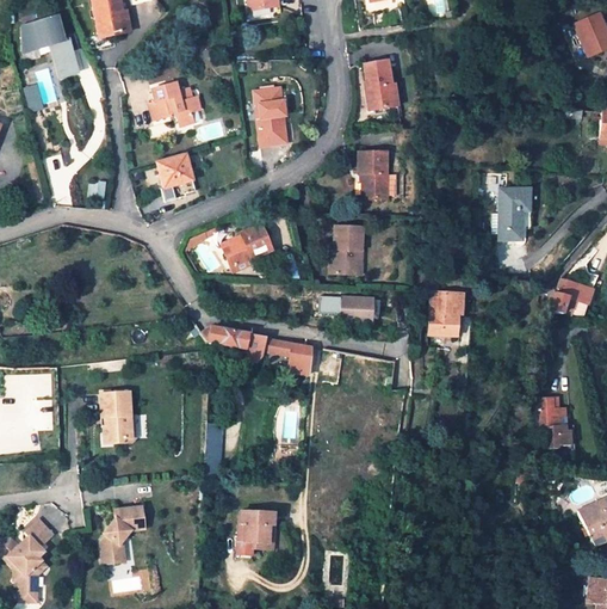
[(95,0),(104,37),(124,32),(121,13),(124,13),(121,0),(95,0)]
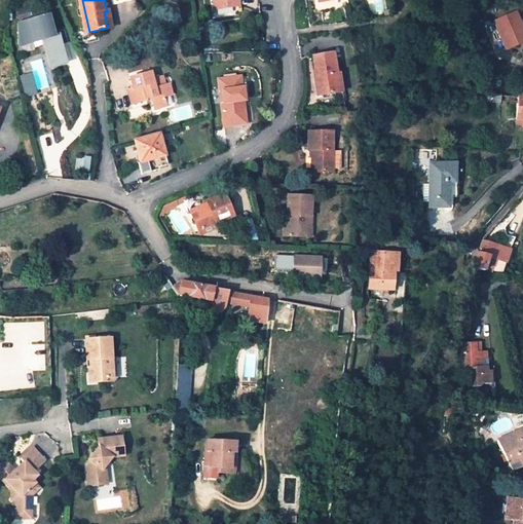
[(377,0),(378,9),(386,8),(385,0),(377,0)]
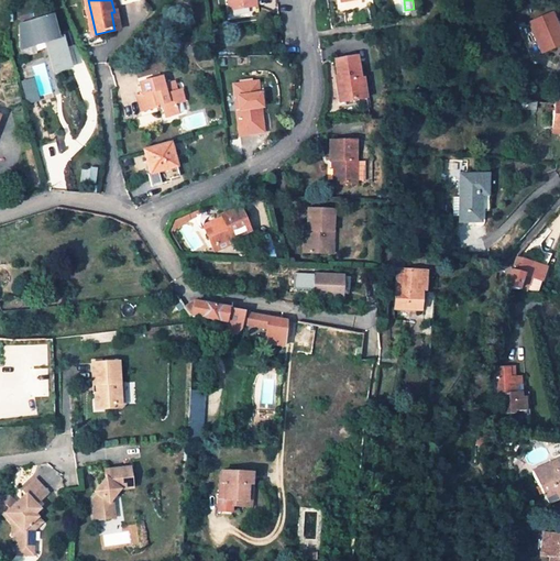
[(546,48),(559,42),(559,24),(553,10),(533,19),(546,48)]
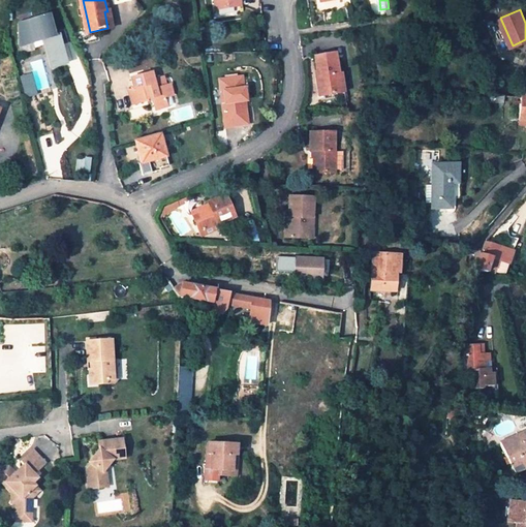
[(104,11),(107,28),(114,27),(110,10),(107,11),(104,11)]
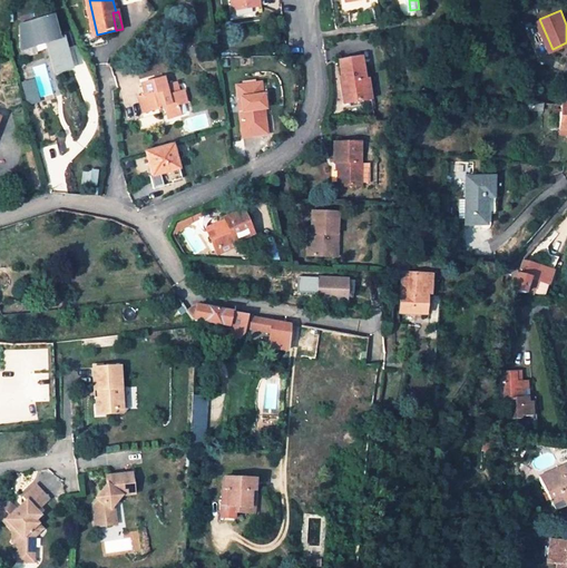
[(57,12),(23,20),(23,47),(39,42),(37,37),(50,33),(51,39),(49,39),(56,70),(71,67),(65,36),(61,37),(60,31),(61,31),(57,12)]
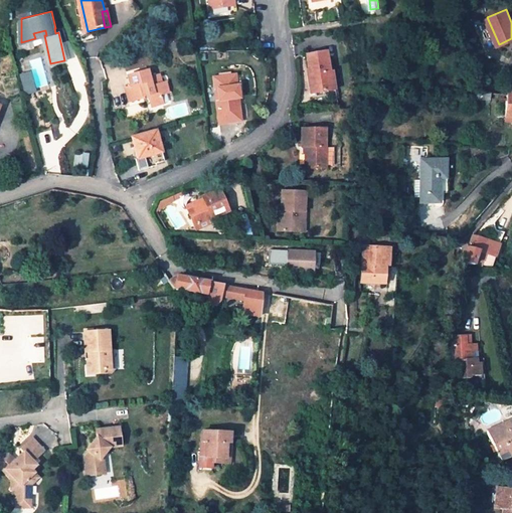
[(334,88),(332,78),(336,78),(334,62),(330,63),(329,50),(310,53),(312,67),(315,66),(315,71),(311,71),(314,91),(334,88)]
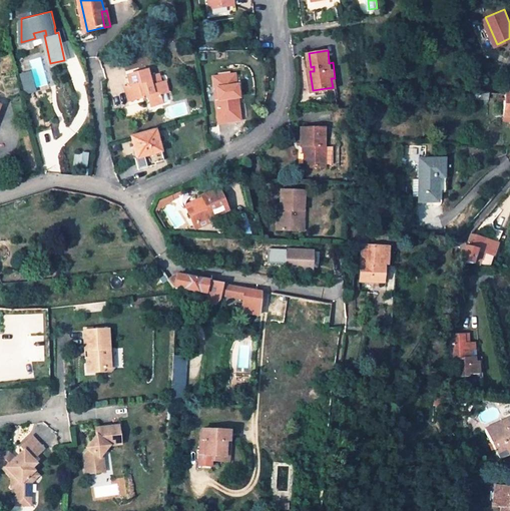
[(146,93),(150,92),(154,104),(165,100),(163,92),(171,90),(168,80),(163,81),(161,73),(152,76),(149,68),(129,74),(132,84),(128,85),(132,99),(146,95),(146,93)]
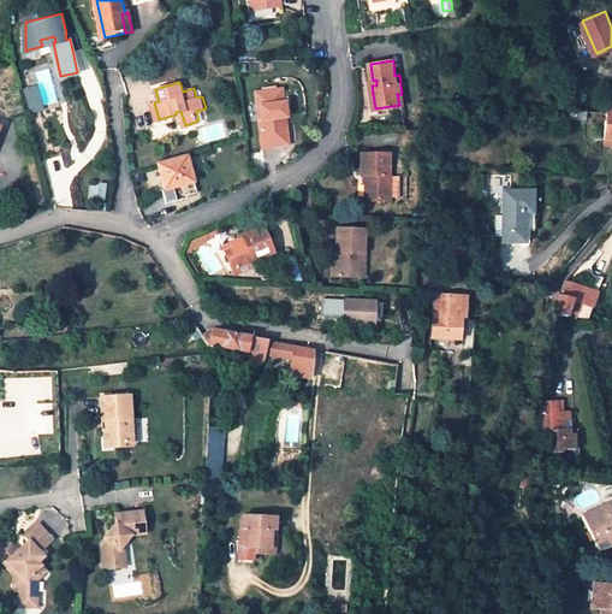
[(287,116),(281,116),(278,88),(257,90),(263,145),(290,141),(287,116)]
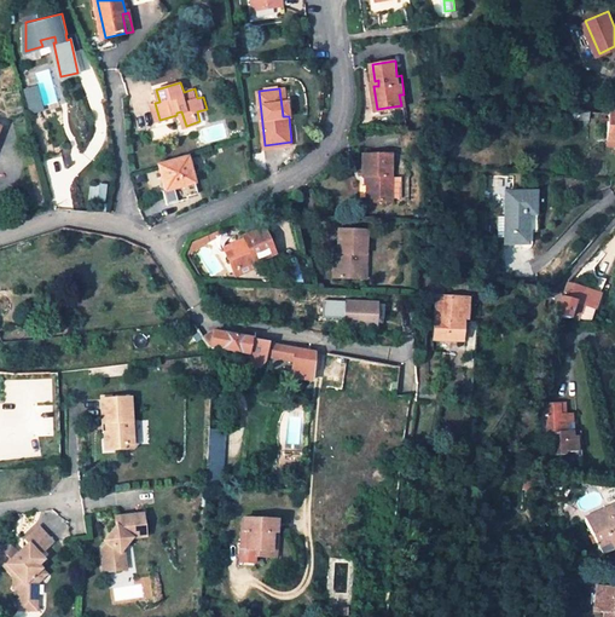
[(40,90),(29,92),(35,115),(46,111),(40,90)]
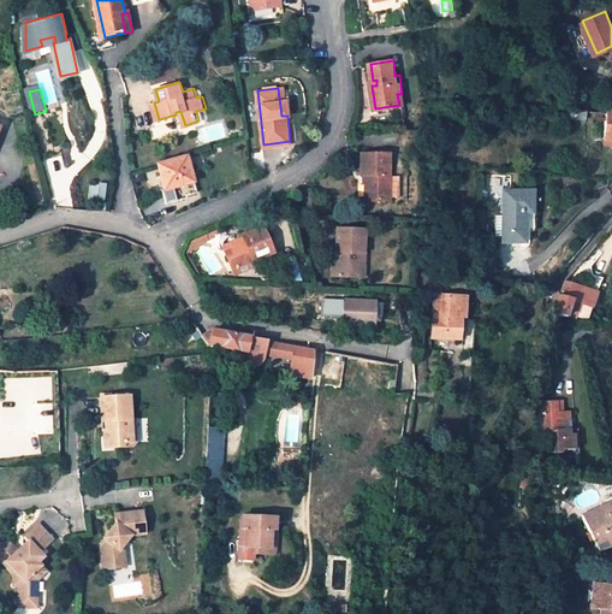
[(392,152),(363,153),(363,175),(369,175),(369,181),(369,198),(391,198),(392,152)]
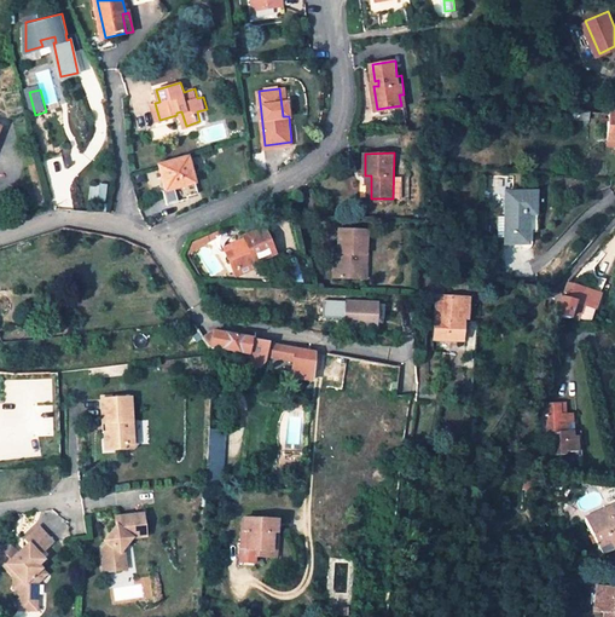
[(161,162),(169,189),(197,180),(195,172),(190,155),(161,162)]
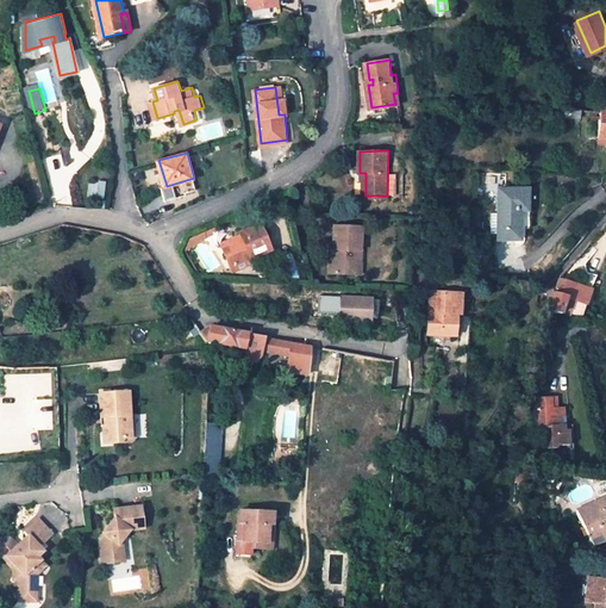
[(194,178),(197,184),(201,181),(197,167),(192,169),(194,178)]
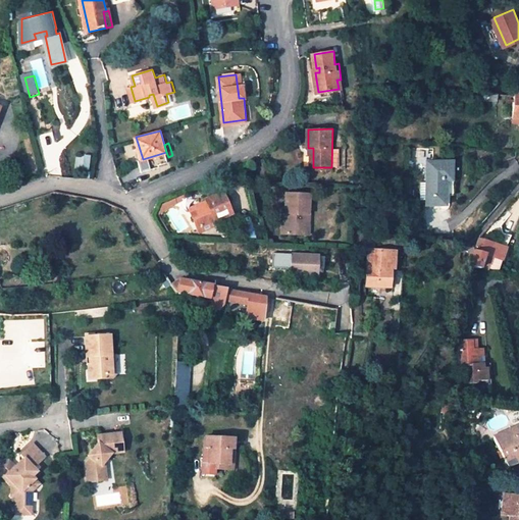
[(169,162),(168,157),(166,152),(143,159),(146,169),(169,162)]
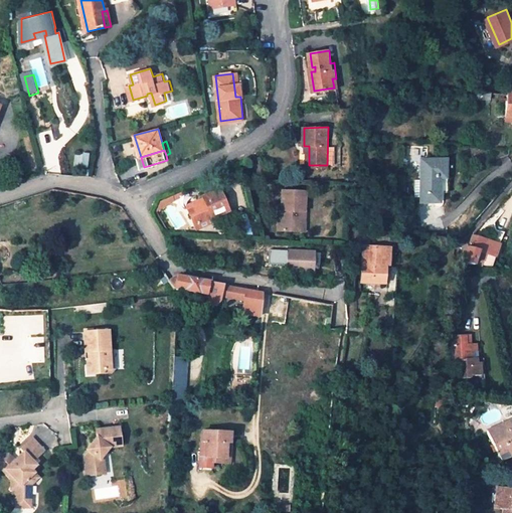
[(423,200),(441,200),(441,189),(442,176),(447,176),(447,158),(424,157),(423,200)]
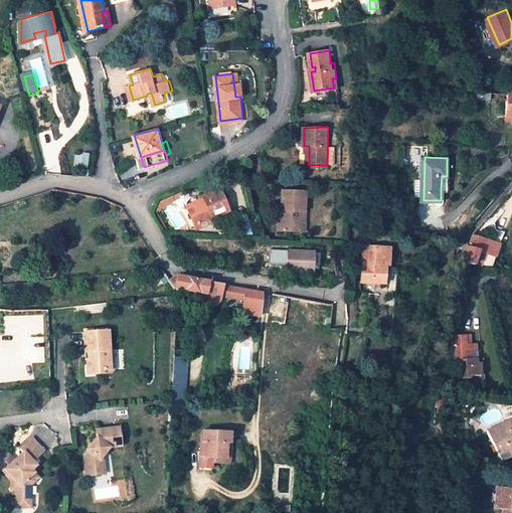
[(442,176),(441,189),(446,190),(454,190),(454,177),(447,176),(442,176)]
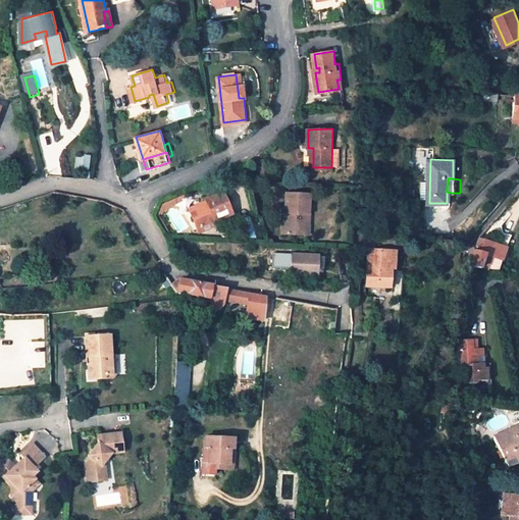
[(224,191),(207,198),(208,200),(209,203),(204,205),(203,202),(192,207),(200,226),(218,218),(234,211),(224,191)]
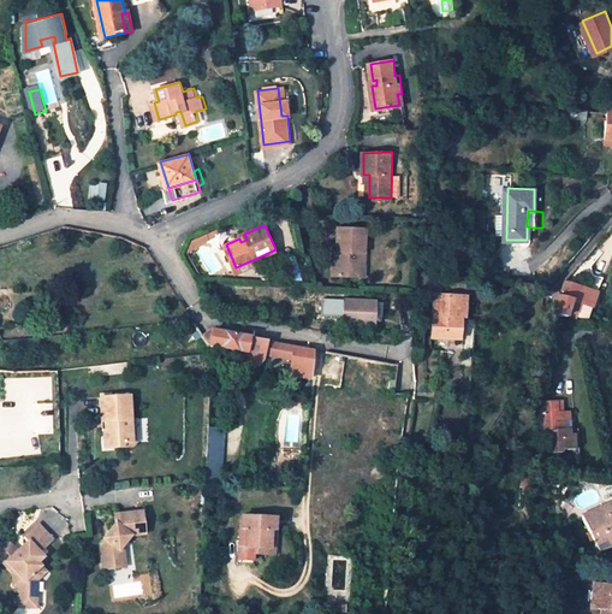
[(338,255),(334,255),(334,273),(366,275),(368,228),(339,226),(338,251),(338,255)]
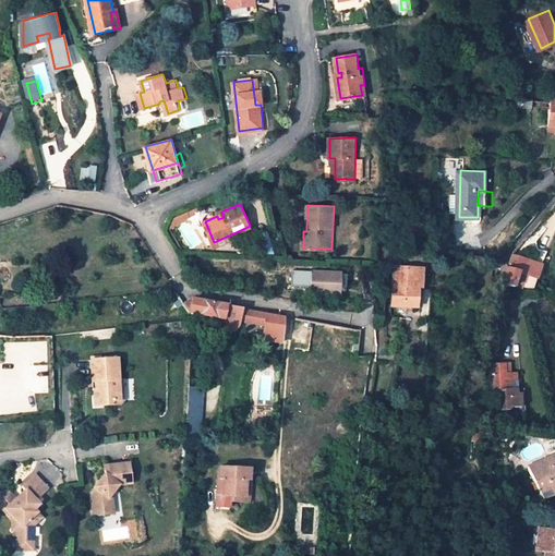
[(236,238),(233,233),(214,242),(216,246),(236,238)]
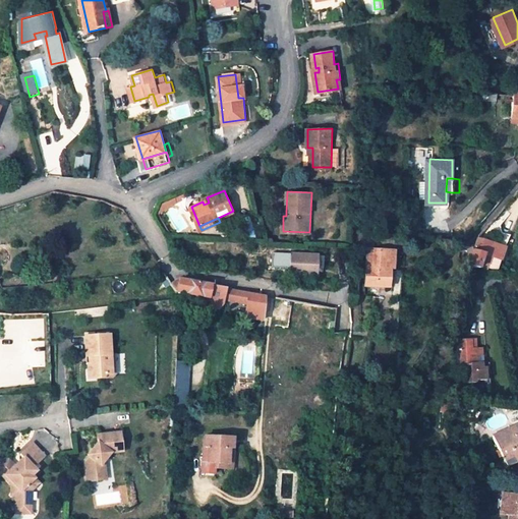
[(398,239),(408,240),(408,232),(398,232),(398,239)]
